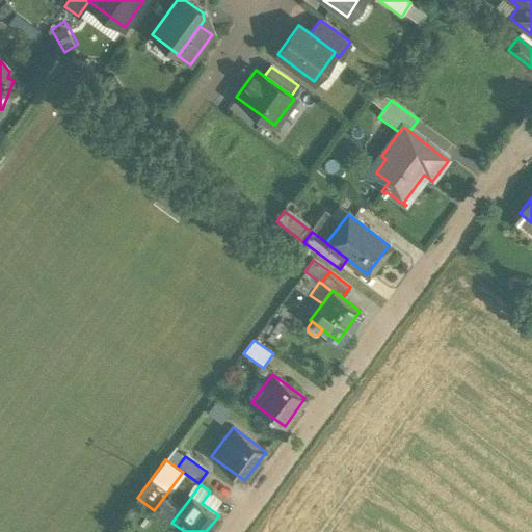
[(182,509),(164,497),(154,510),(171,523),(182,509)]
